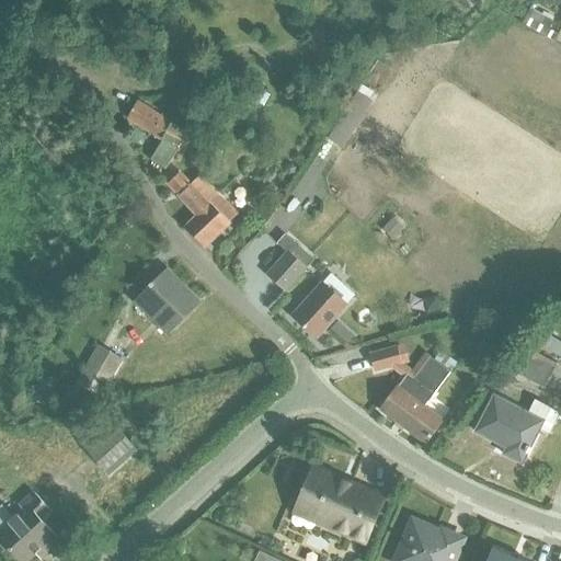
[(560,0),(544,0),(544,3),(553,9),(560,4),(560,0)]
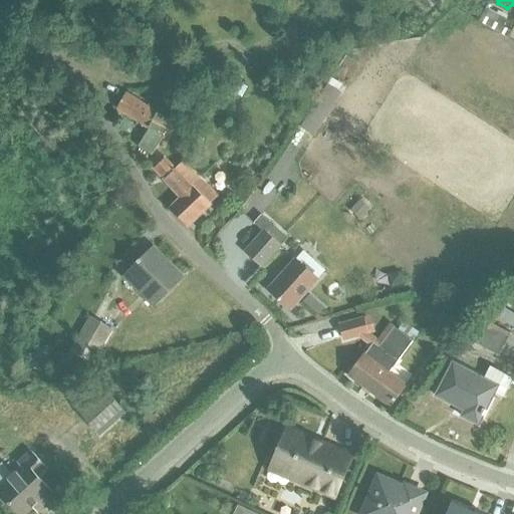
[(208,103),(214,107),(226,113),(243,84),(231,77),(222,93),(216,89),(208,103)]
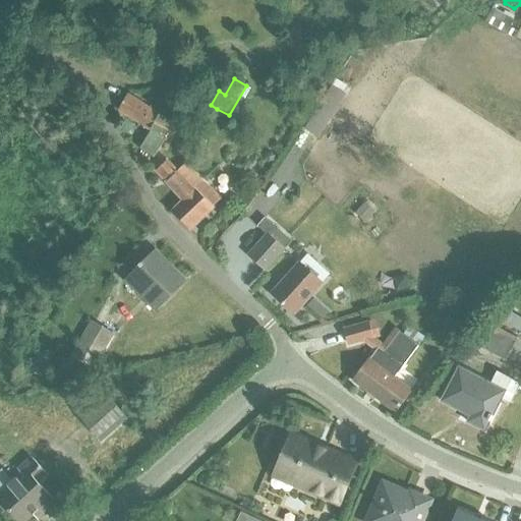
[(305,128),(315,135),(344,94),(334,87),(305,128)]
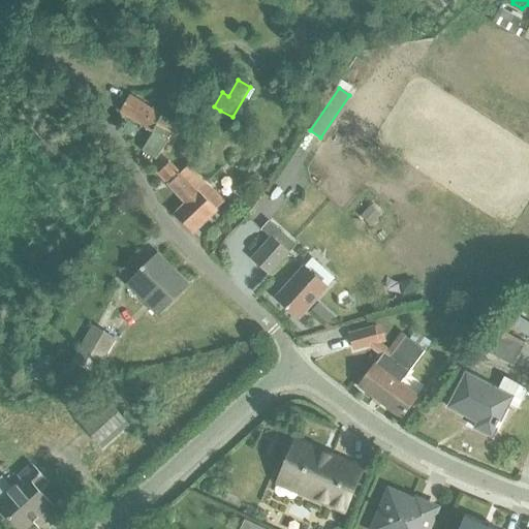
[(120,112),(152,131),(162,116),(130,95),(120,112)]
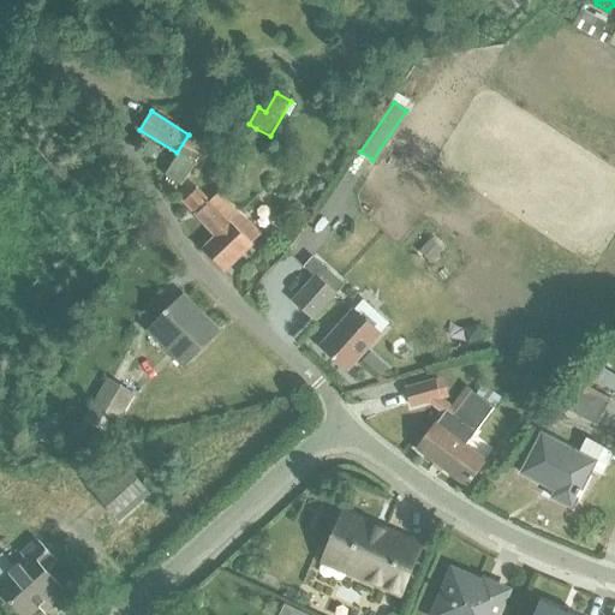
[(183,157),(197,166),(219,126),(203,118),(183,157)]
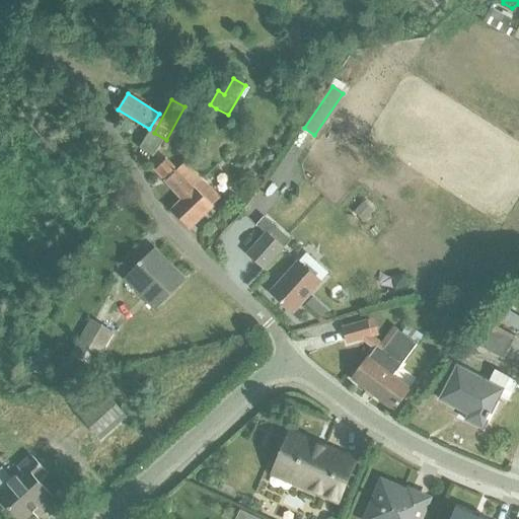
[(156,168),(165,179),(181,200),(171,209),(190,228),(219,200),(202,181),(182,161),(175,167),(167,159),(156,168)]
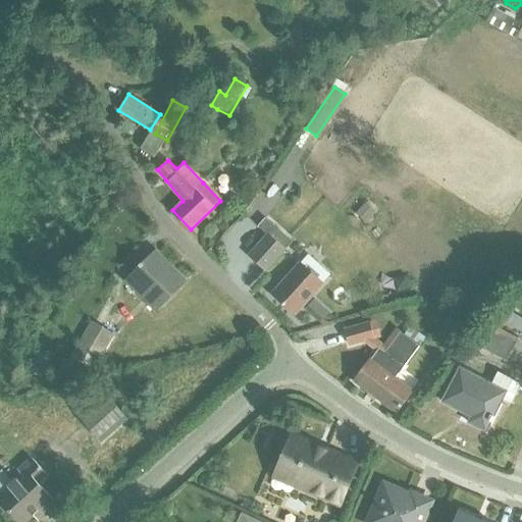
[(365,206),(358,214),(366,222),(373,213),(365,206)]
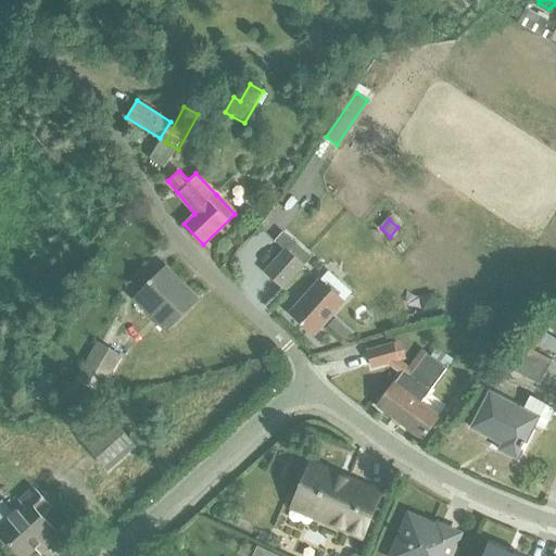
[(293,240),(265,272),(285,289),(304,267),(303,267),(312,257),(293,240)]
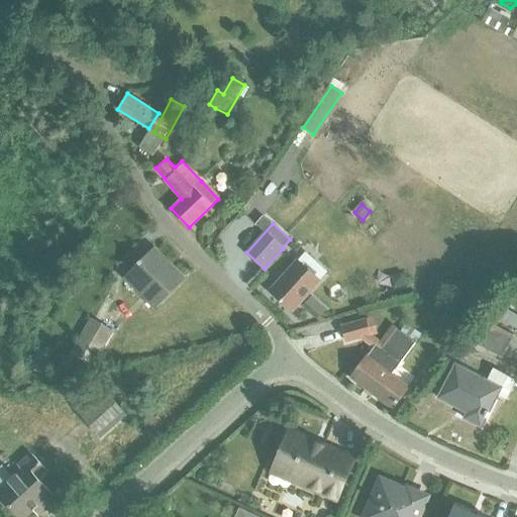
[(126,278),(154,307),(183,279),(173,269),(171,271),(151,252),(126,278)]
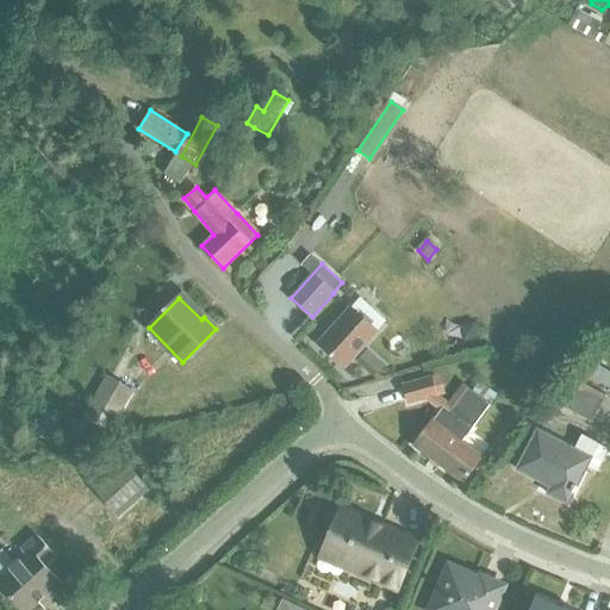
[(350,309),(318,343),(346,368),(377,332),(350,309)]
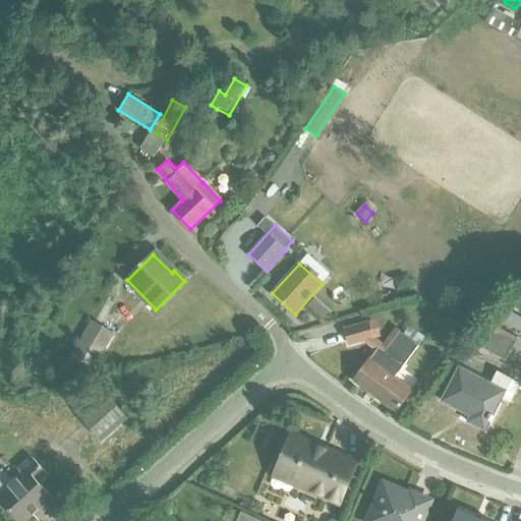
[(410,290),(406,275),(393,278),(396,293),(410,290)]
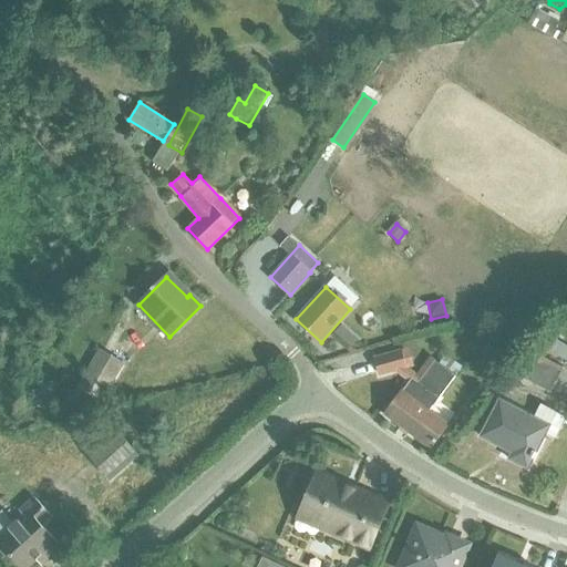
[(341,325),(334,332),(351,347),(358,340),(341,325)]
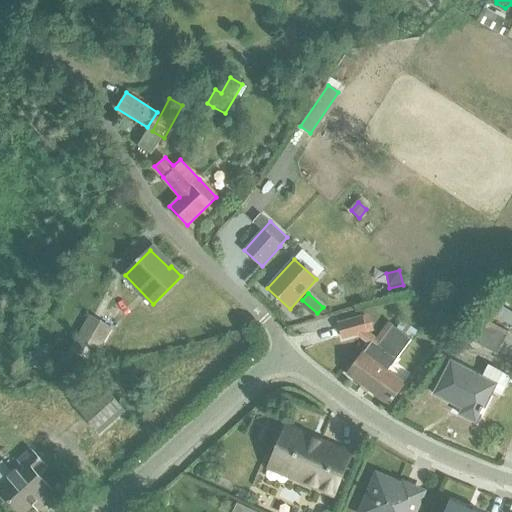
[(89,315),(63,359),(77,367),(78,364),(87,370),(112,328),(89,315)]
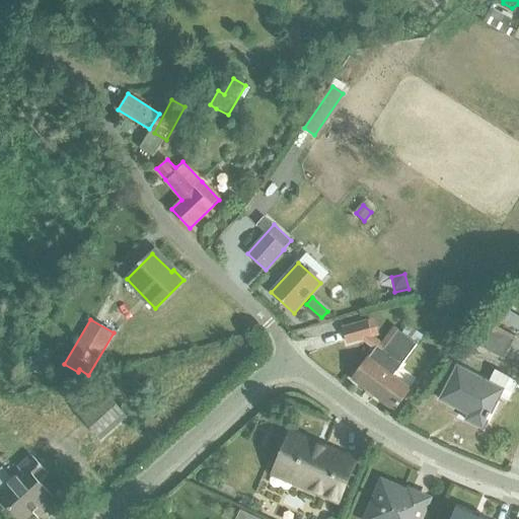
[(372,337),(361,340),(374,350),(378,345),(384,349),(395,332),(398,329),(393,326),(381,343),(374,338),(379,336),(375,319),(367,321),(372,337)]
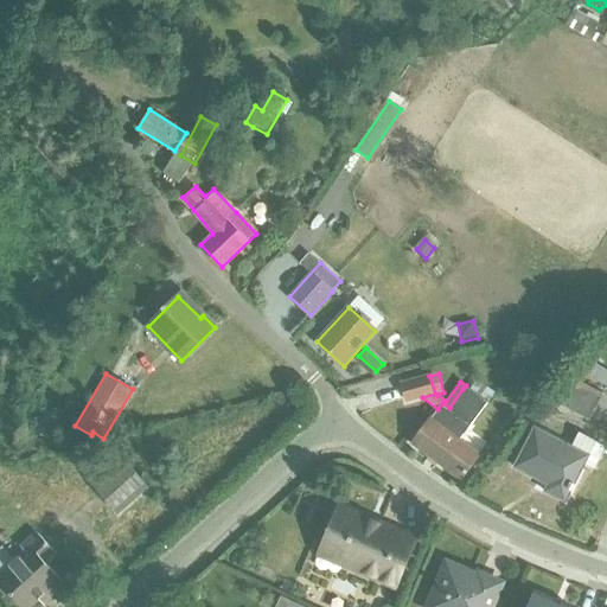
[(435,394),(429,376),(402,384),(408,402),(422,397),(435,394)]
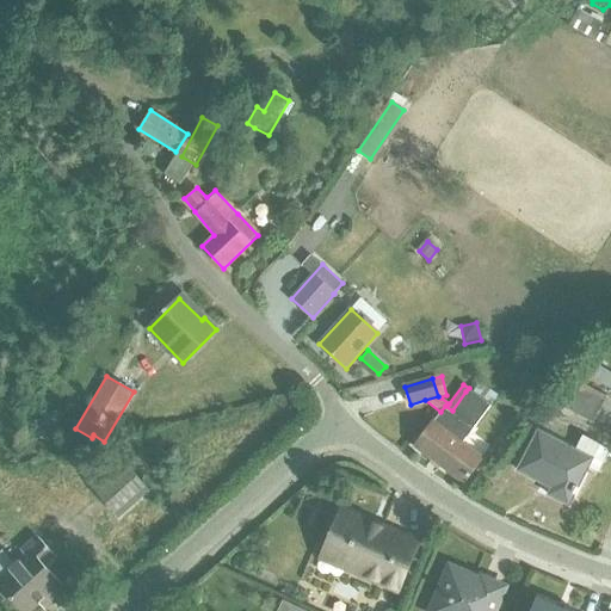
[(609,396),(579,380),(563,407),(594,424),(609,396)]
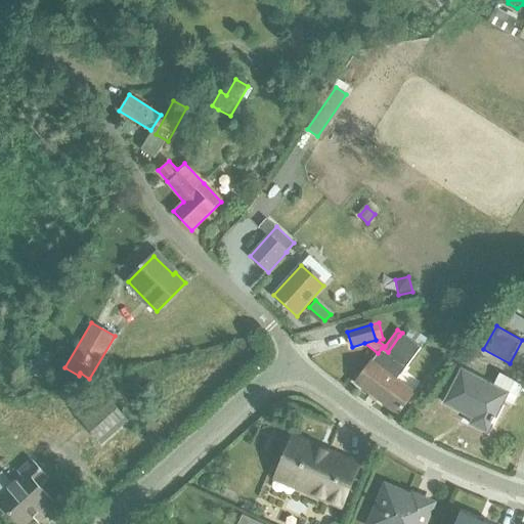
[(399,380),(428,340),(412,329),(406,336),(402,333),(399,336),(388,352),(382,348),(378,353),(355,384),(397,416),(416,391),(399,380)]
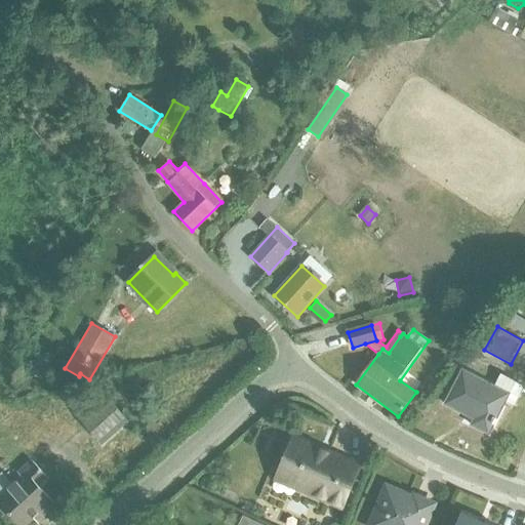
[(61,363),(38,352),(31,364),(53,375),(61,363)]
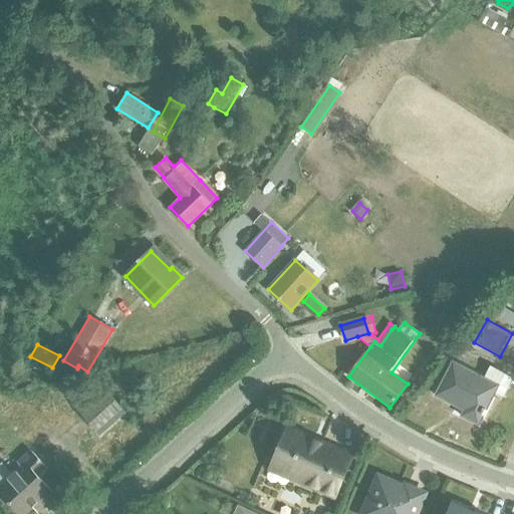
[(462,417),(478,425),(495,394),(504,398),(513,378),(490,367),(485,378),(454,362),(437,396),(465,411),(462,417)]
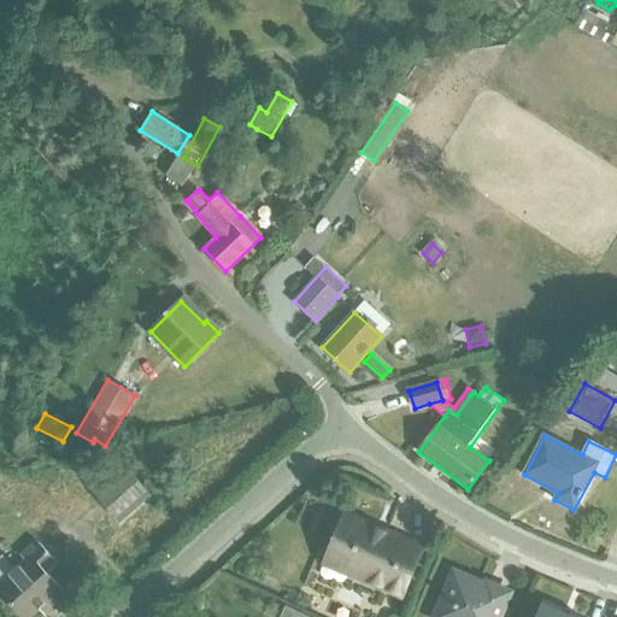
[(90,463),(77,475),(119,523),(151,495),(116,456),(98,471),(90,463)]
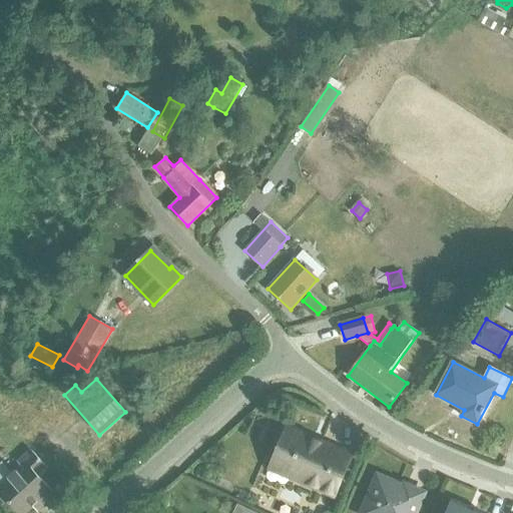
[(287,428),(269,468),(324,491),(336,496),(353,456),(341,451),(287,428)]
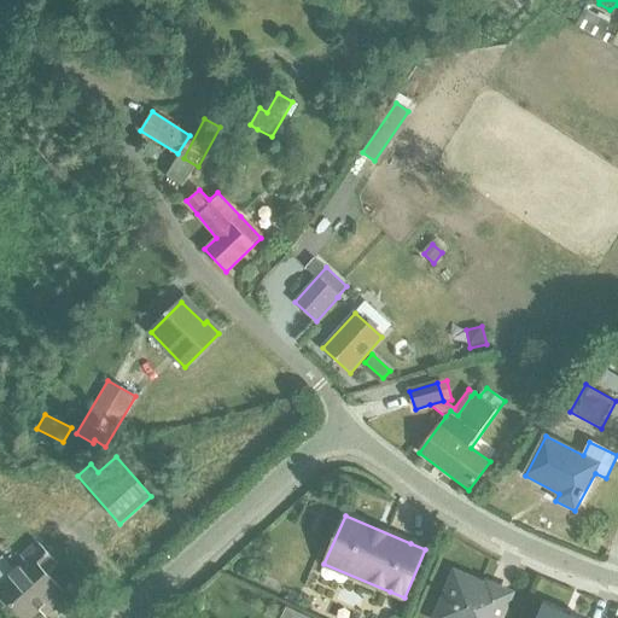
[(27,564),(0,587),(0,593),(21,617),(30,617),(45,605),(51,611),(66,596),(50,576),(62,565),(36,541),(19,557),(27,564)]
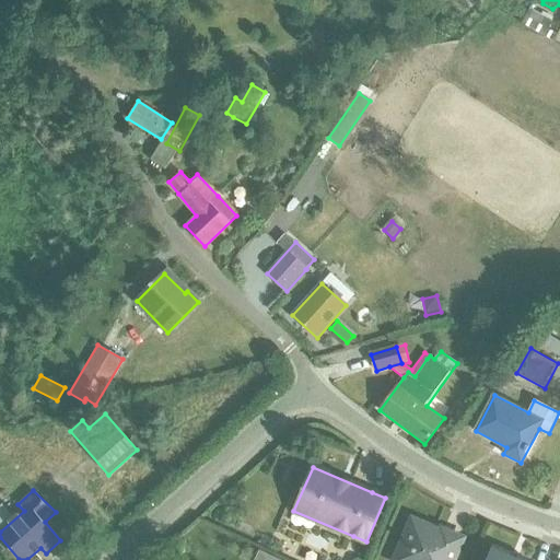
[(416,522),(398,559),(453,559),(462,539),(442,531),(440,535),(435,533),(436,531),(416,522)]
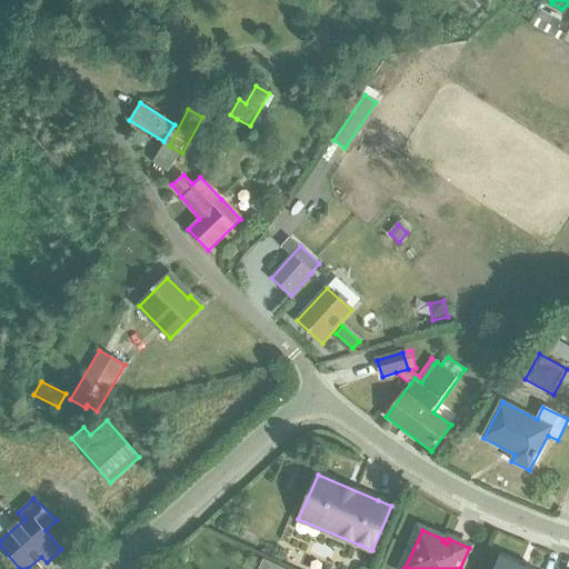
[(317,537),(312,552),(333,558),(338,542),(317,537)]
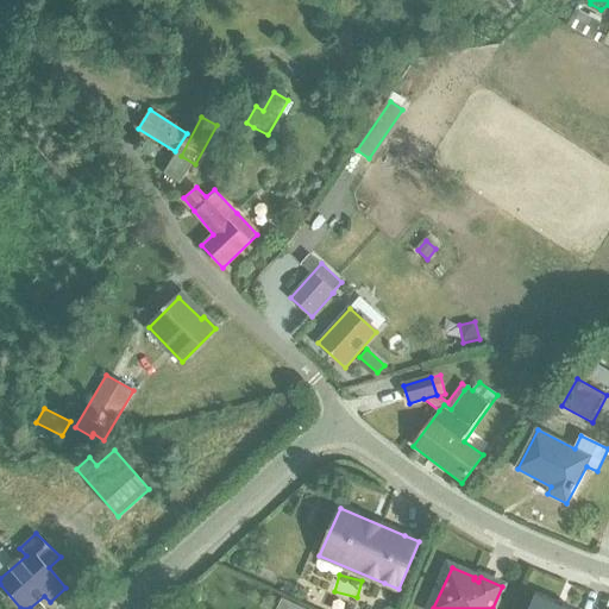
[(322,608),(325,607),(286,595),(281,608),(322,608)]
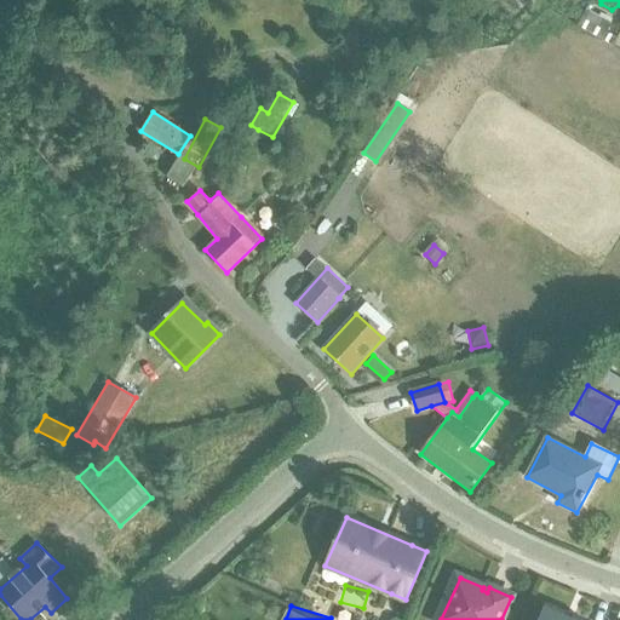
[(574,619),(544,607),(538,619),(574,619)]
